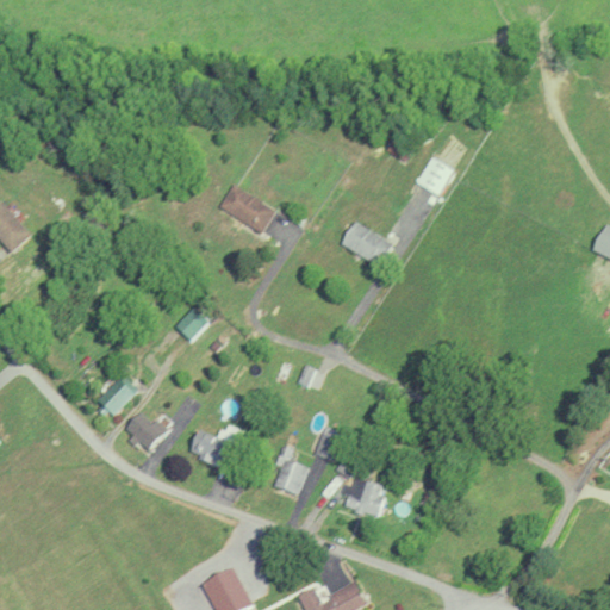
[(452,172),(430,157),(414,181),(436,197),(452,172)]
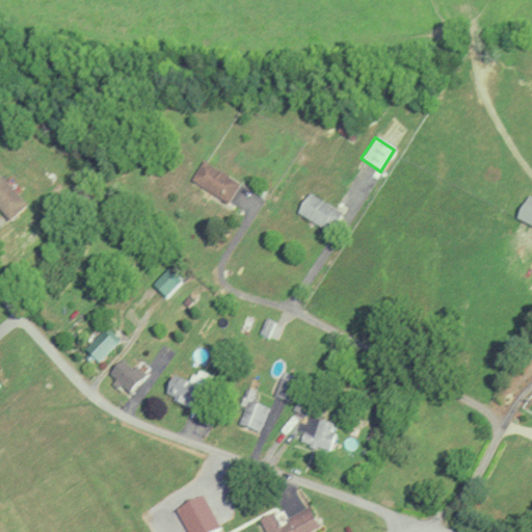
[(190,179),(225,205),(239,186),(204,160),(190,179)]
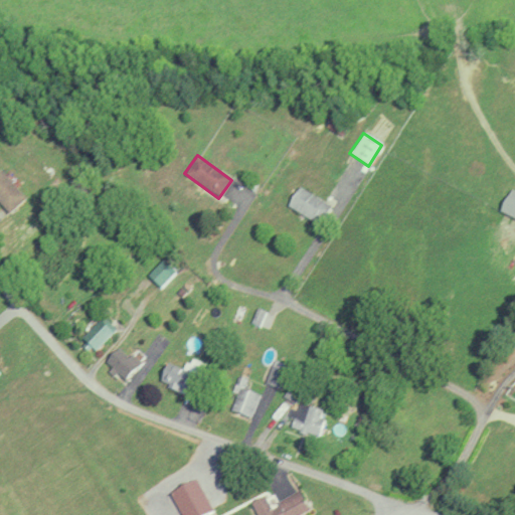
[(24,200),(0,172),(0,205),(8,214),(24,200)]
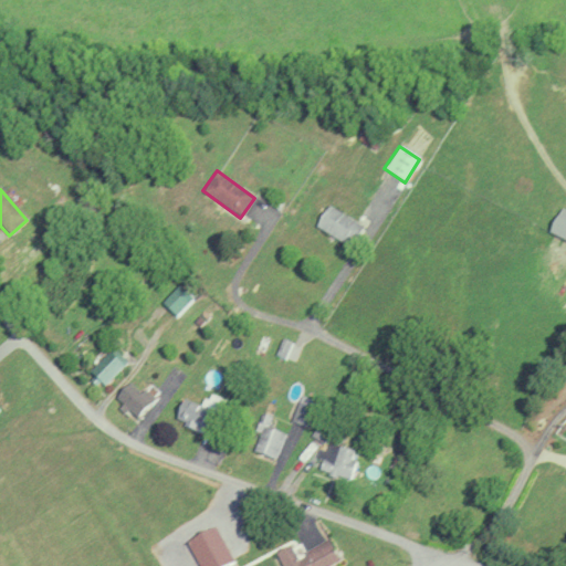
[(363,227),(326,206),(314,226),(350,247),(363,227)]
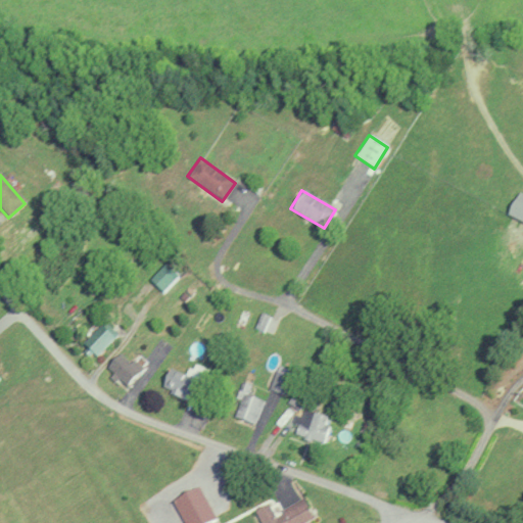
[(522,203),(513,199),(506,216),(522,223),(522,203)]
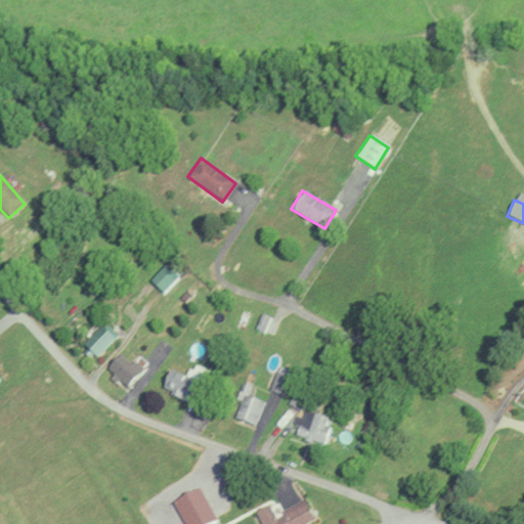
[(149,281),(161,294),(176,278),(164,267),(149,281)]
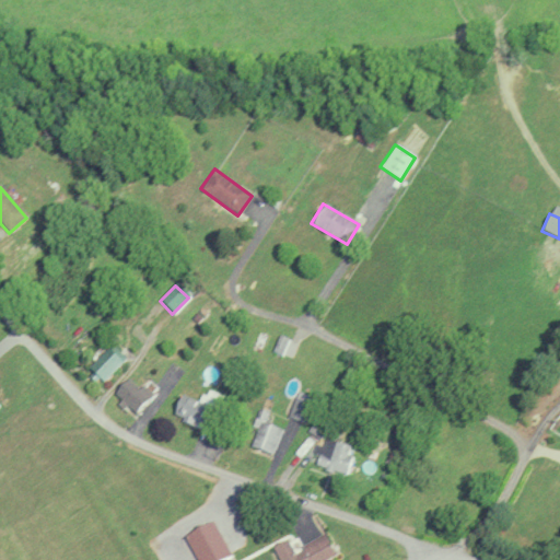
[(289,340),(280,336),(272,350),(281,354),(289,340)]
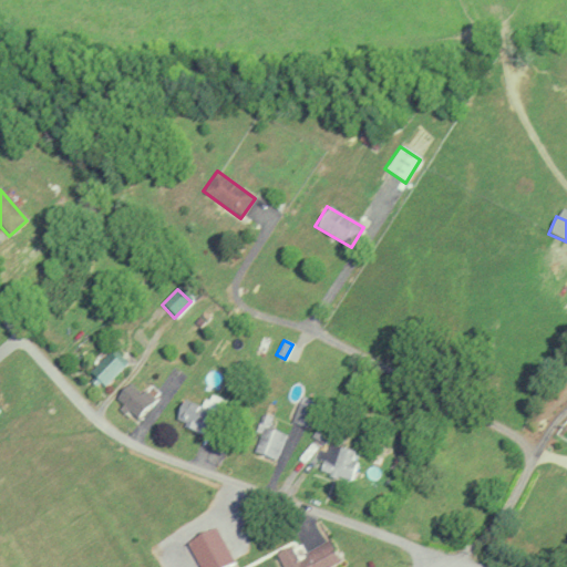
[(125,366),(110,350),(86,373),(102,389),(125,366)]
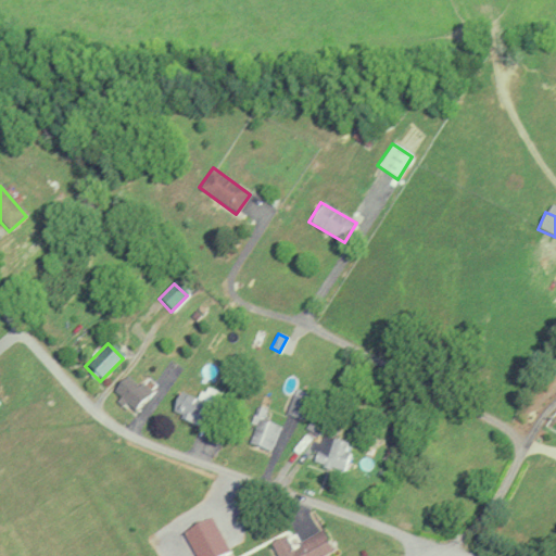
[(150,392),(140,381),(136,384),(127,375),(112,389),(131,409),(150,392)]
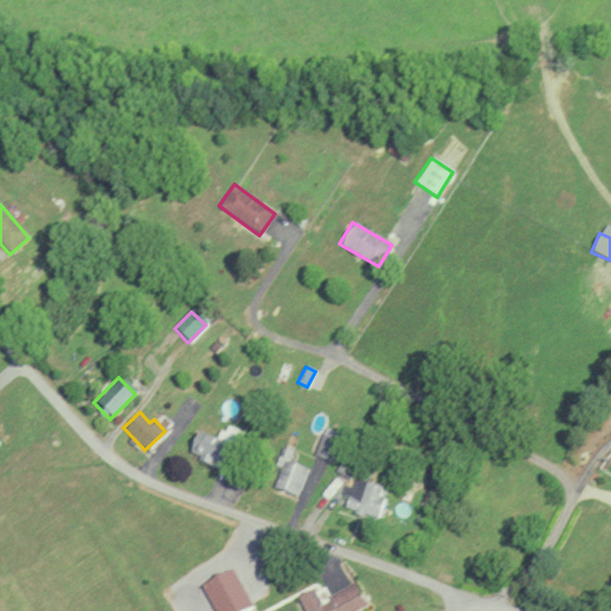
[(244,432),(218,425),(215,437),(193,431),(186,455),(232,469),(244,432)]
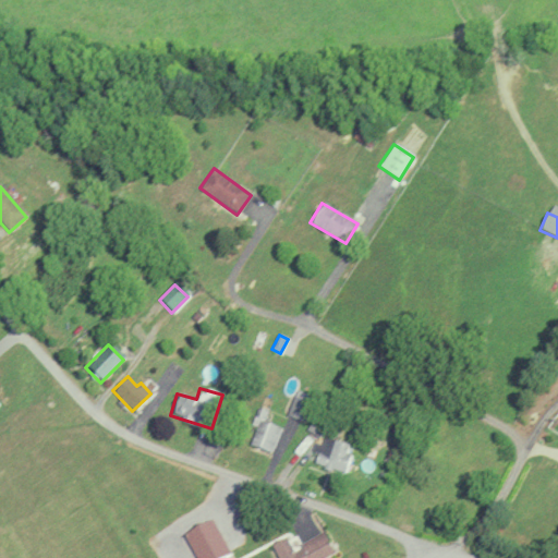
[(299,420),(305,401),(292,397),(287,415),(299,420)]
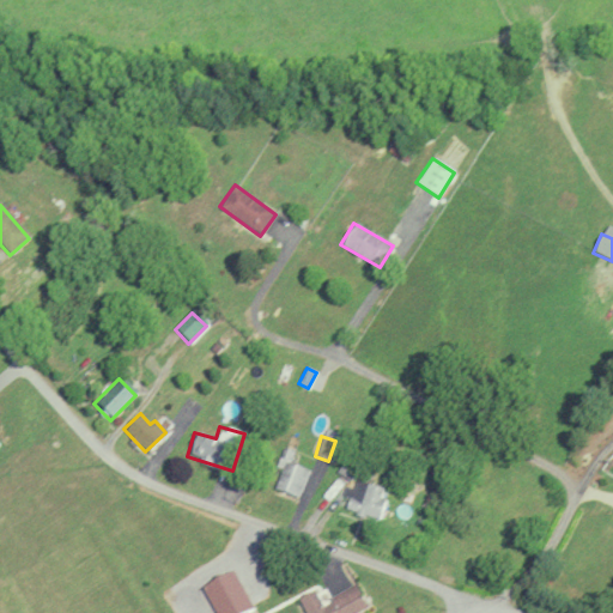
[(298,497),(308,467),(280,459),(271,489),(298,497)]
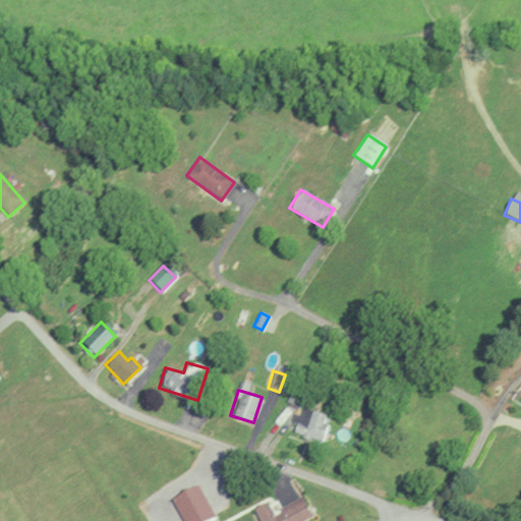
[(298,415),(294,414),(288,430),(321,442),(329,416),(301,407),(298,415)]
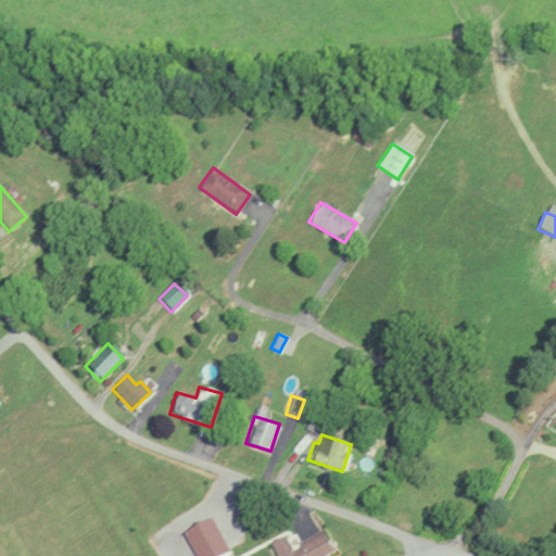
[(199,555),(186,532),(212,518),(229,552),(220,555),(199,555)]
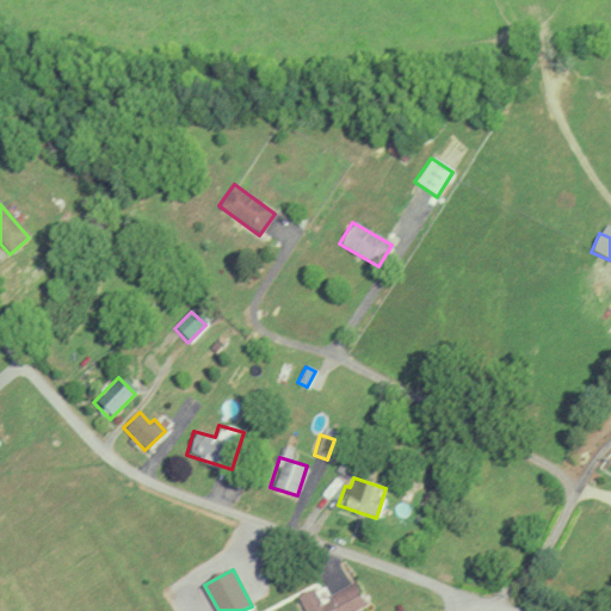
[(313,587),(296,596),(303,610),(360,610),(365,609),(353,584),(319,600),(313,587)]
